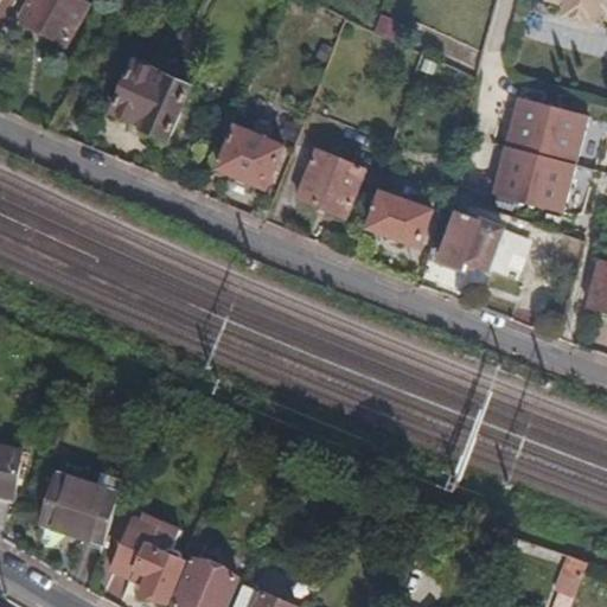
[(0,29),(17,0),(1,0),(0,2),(0,29)]
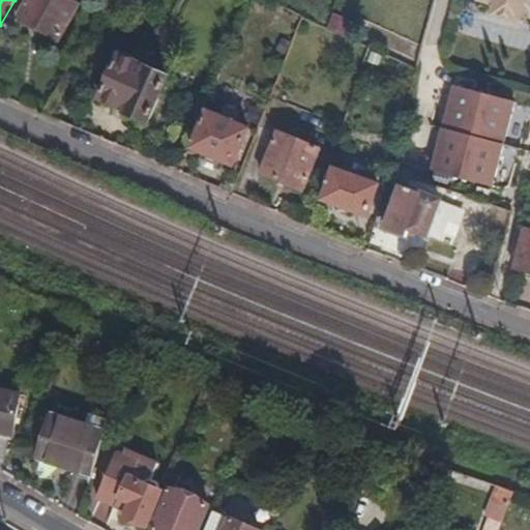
[(59,42),(81,7),(68,0),(26,0),(17,17),(59,42)]
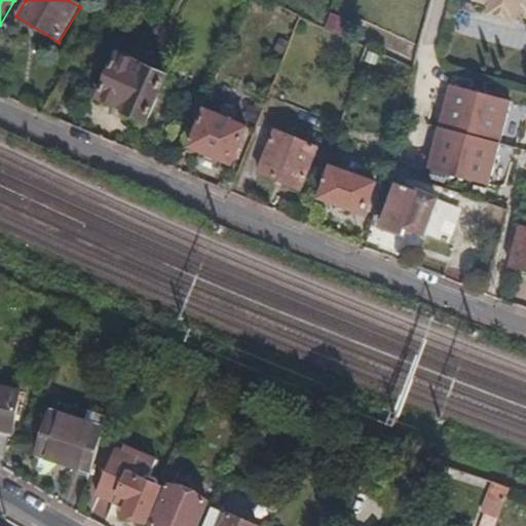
[(525,0),(476,0),(492,5),(490,15),(516,23),(518,17),(525,20),(525,0)]
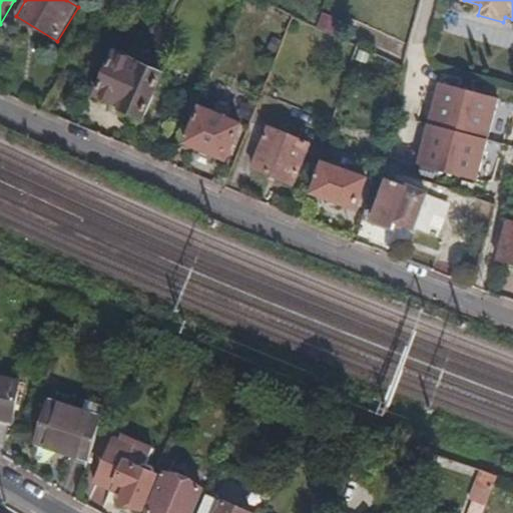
[(335,33),(339,22),(322,16),(319,27),(335,33)]
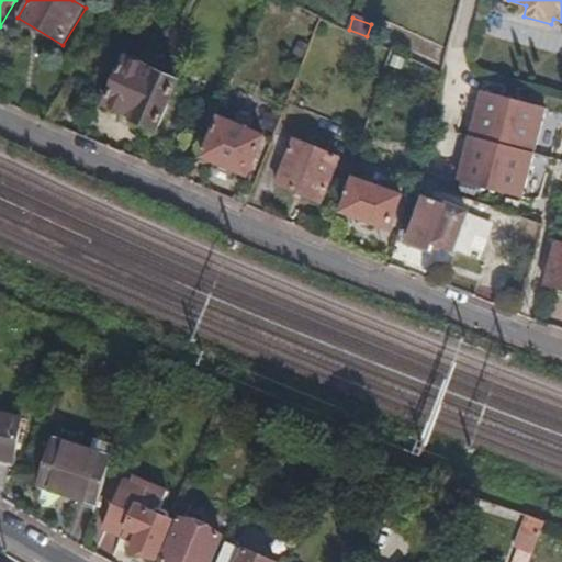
[(402,69),(405,59),(394,56),(391,66),(402,69)]
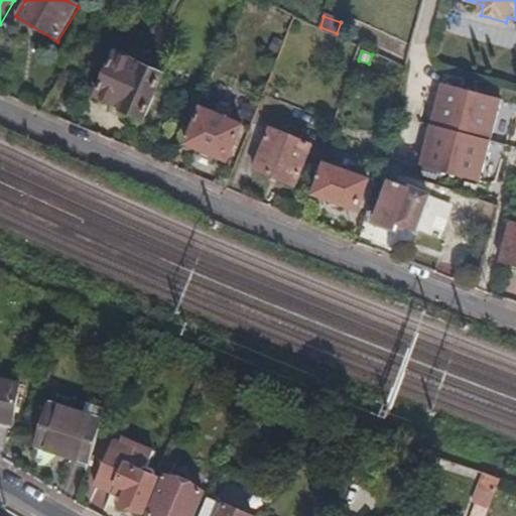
[(142,120),(162,76),(116,54),(97,98),(122,109),(121,111),(142,120)]
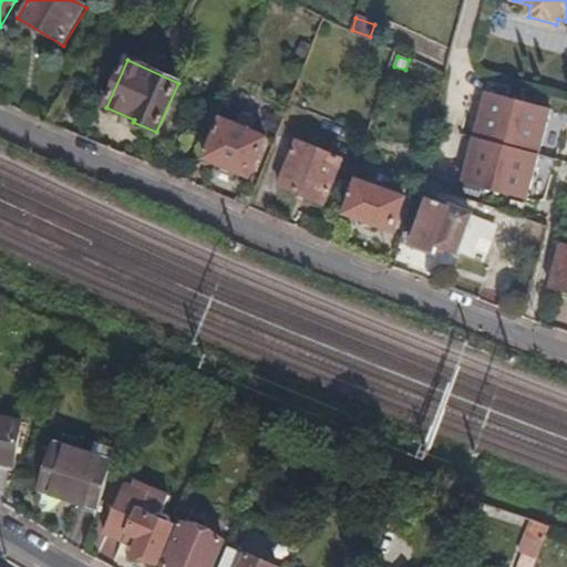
[(552,110),(487,92),(463,183),(526,200),(552,110)]
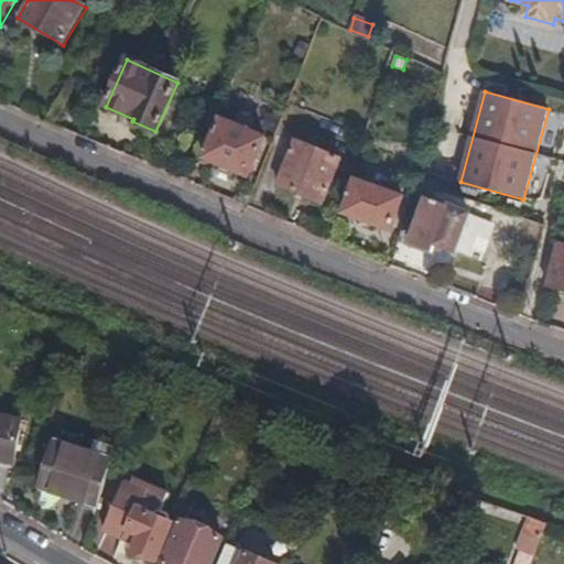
[(247,177),(264,139),(250,132),(255,122),(238,115),(234,125),(220,119),(203,158),(247,177)]
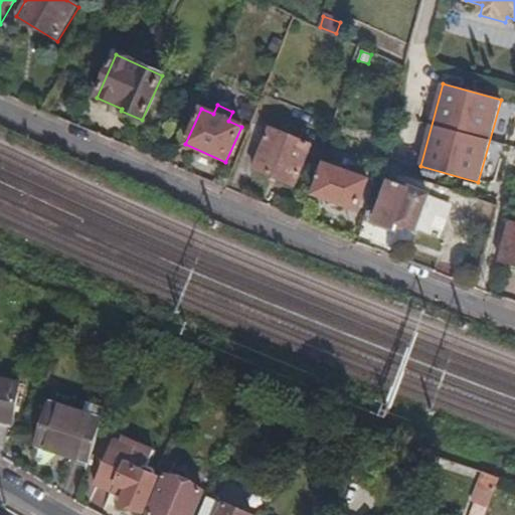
[(293,185),(310,146),(269,128),(250,167),(293,185)]
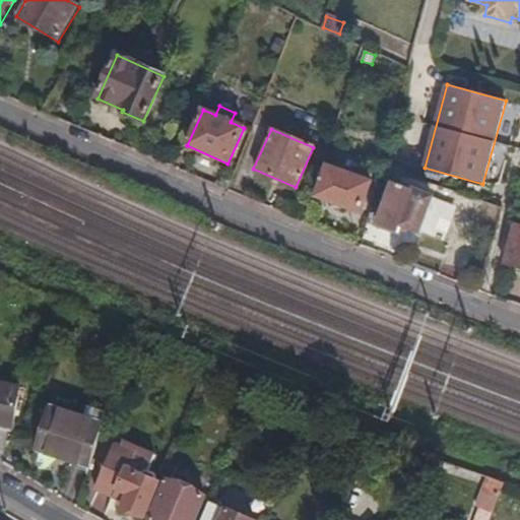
[(361,211),(371,181),(326,166),(316,196),(361,211)]
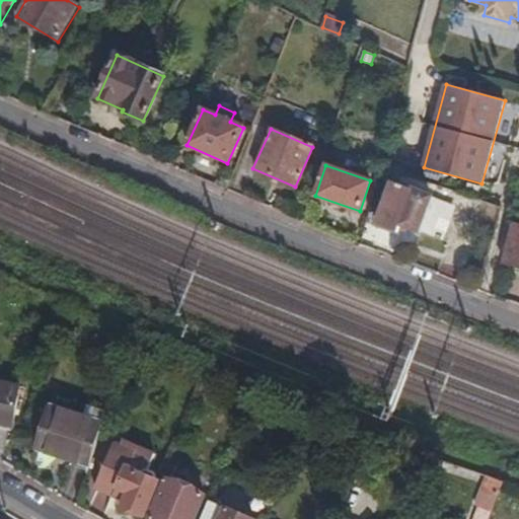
[(420,233),(433,198),(393,182),(377,225),(400,234),(403,226),(420,233)]
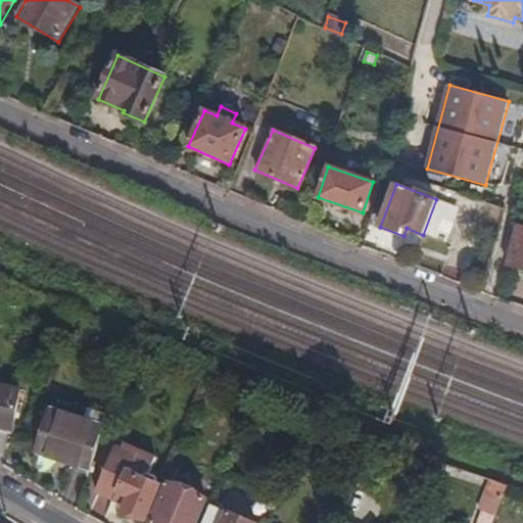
[(522,270),(522,228),(517,227),(506,266),(522,270)]
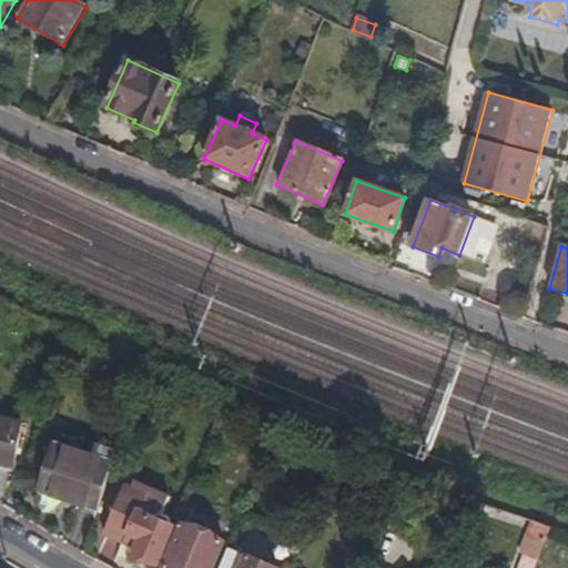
[(0,465),(13,468),(22,425),(0,421),(0,465)]
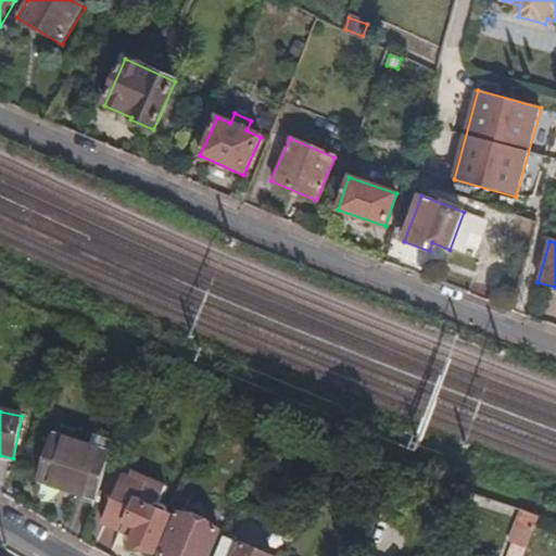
[(97,498),(113,441),(91,434),(89,446),(51,437),(38,483),(97,498)]
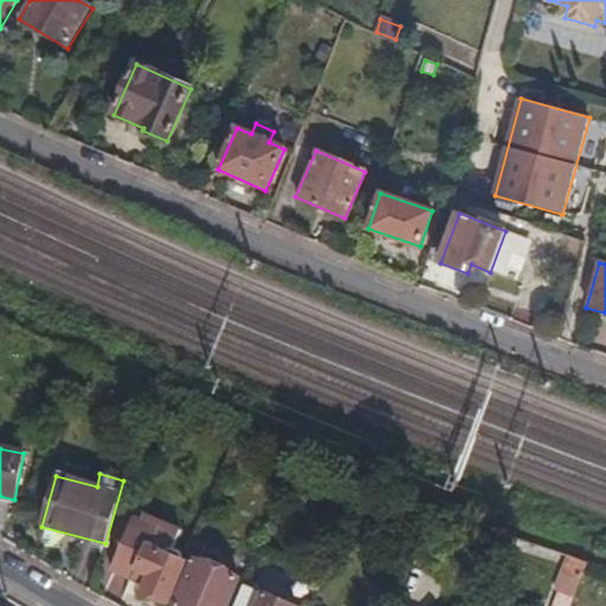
[(426,517),(431,505),(419,502),(416,514),(426,517)]
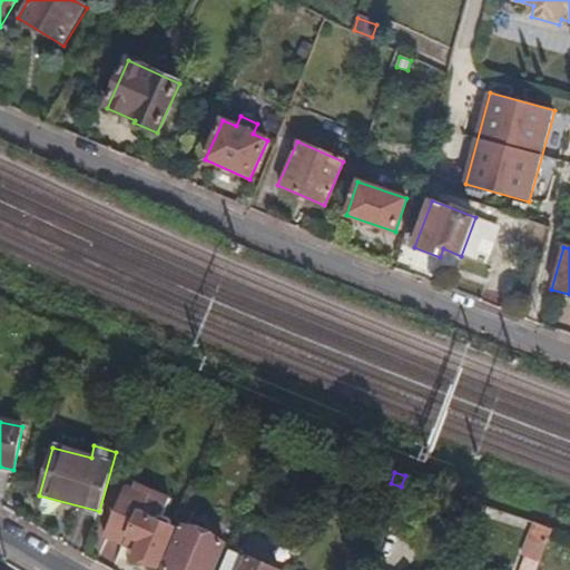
[(157,568),(173,530),(137,516),(139,511),(121,503),(104,546),(157,568)]
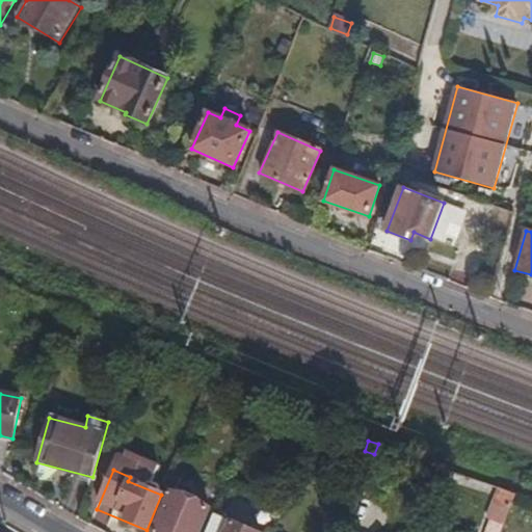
[(505,527),(517,496),(505,490),(494,523),(505,527)]
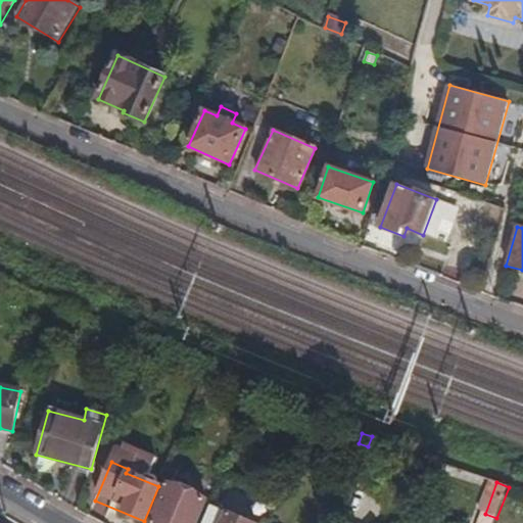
[(194,522),(205,498),(169,483),(151,522),(194,522)]
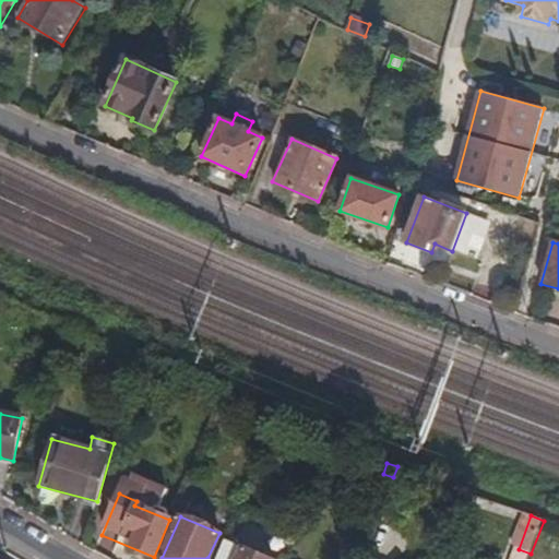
[(274,558),(275,558),(244,545),(242,547),(225,539),(216,558),(274,558)]
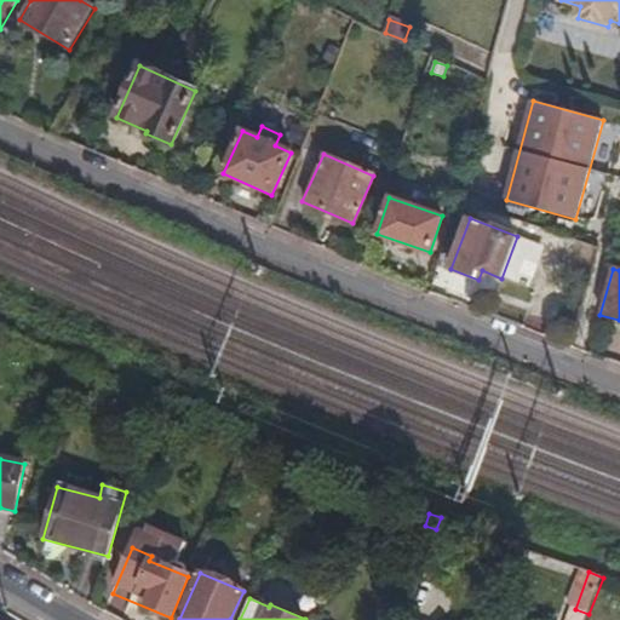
[(586,619),(589,614),(575,609),(570,619),(586,619)]
